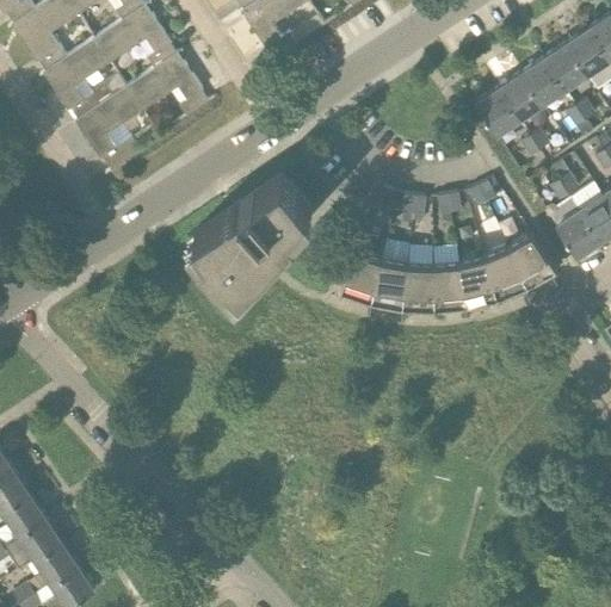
[(13,23),(35,7),(30,0),(24,0),(20,2),(18,0),(0,0),(0,6),(5,14),(7,13),(13,23)]
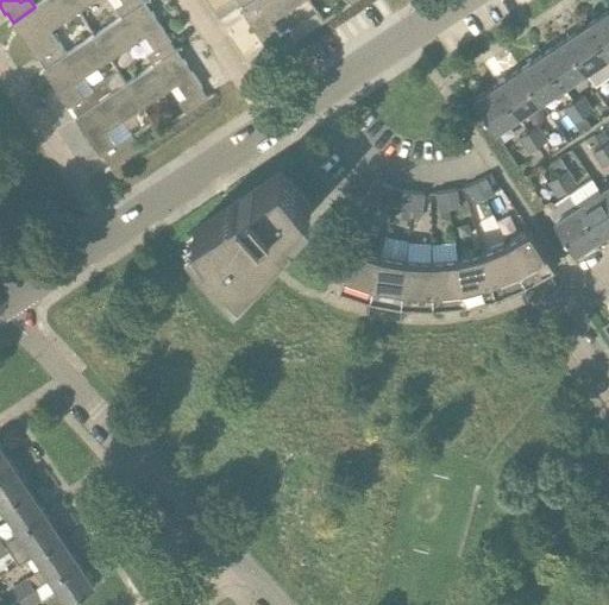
[(45,70),(75,50),(69,43),(62,48),(51,32),(86,10),(80,0),(46,0),(35,7),(13,23),(12,24),(37,62),(39,61),(45,70)]
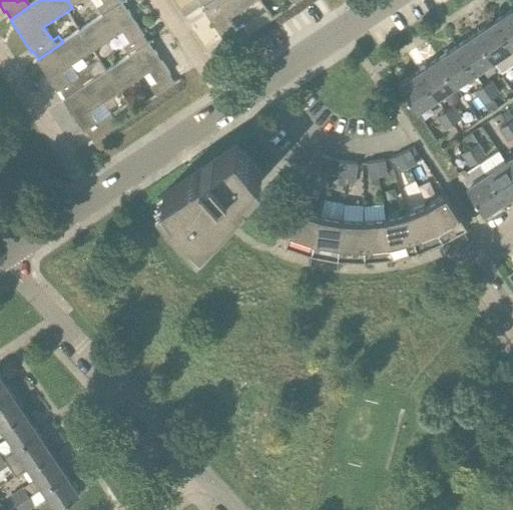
[(102,16),(121,4),(118,0),(67,0),(72,8),(84,0),(101,0),(104,3),(97,8),(102,16)]
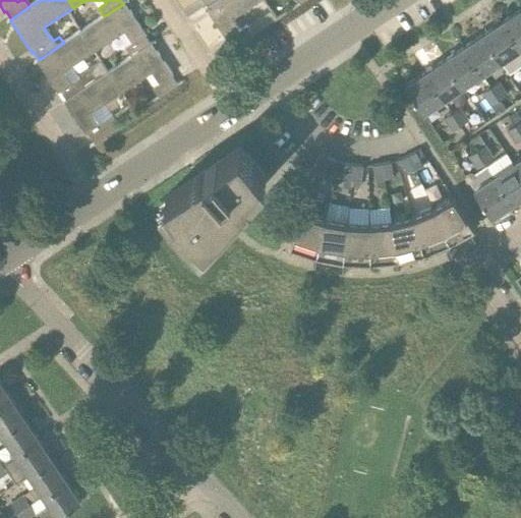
[(235,50),(254,37),(247,27),(241,32),(233,20),(264,0),(218,0),(208,7),(206,9),(227,41),(229,40),(235,50)]
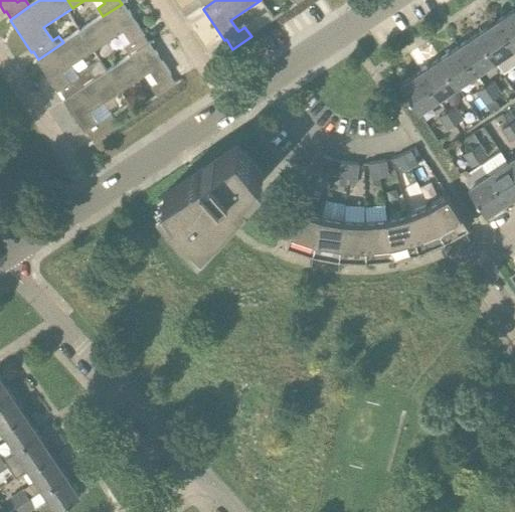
[(130,56),(149,44),(143,36),(145,35),(123,3),(122,4),(103,16),(88,26),(102,47),(124,32),(131,43),(125,48),(130,56)]
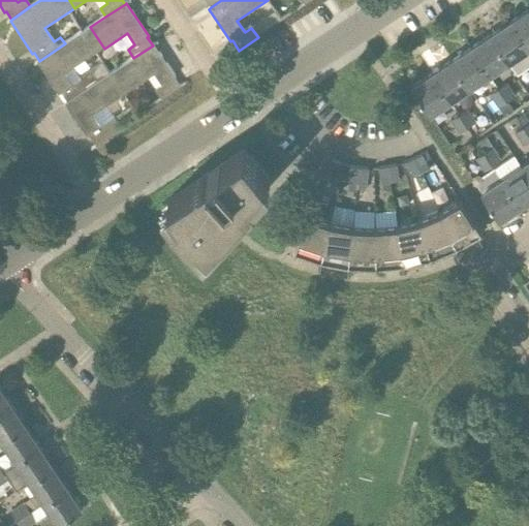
[(528,51),(528,50),(528,11),(511,23),(528,51)]
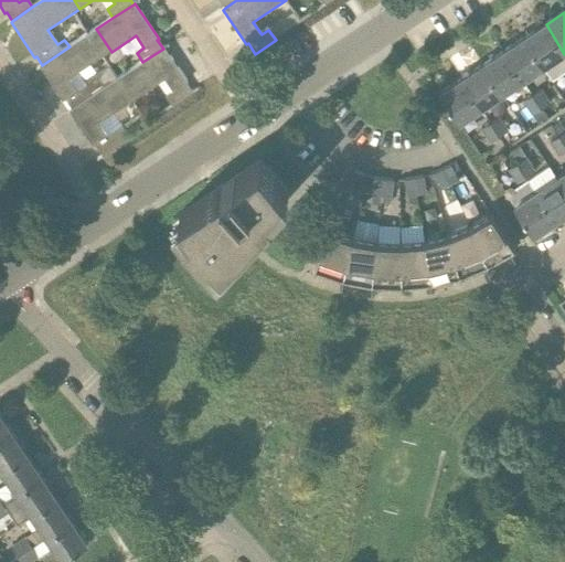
[(544,67),(564,54),(546,24),(525,39),(544,67)]
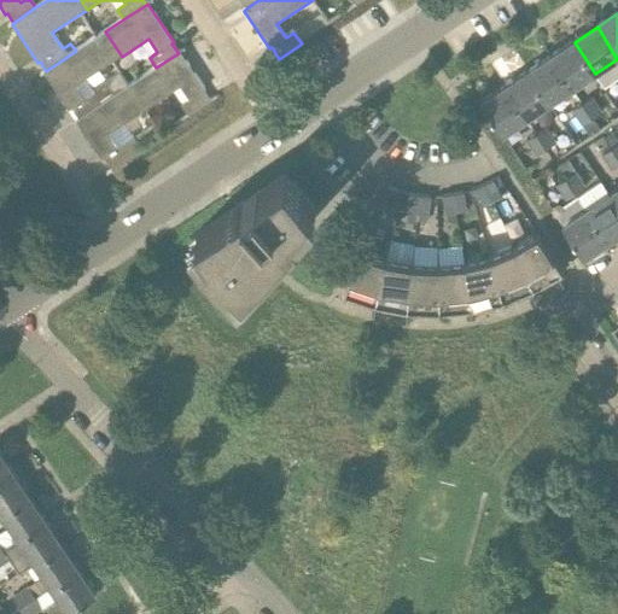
[(71,110),(95,97),(94,94),(86,100),(76,87),(122,57),(105,31),(76,51),(46,71),(44,72),(70,111),(71,110)]
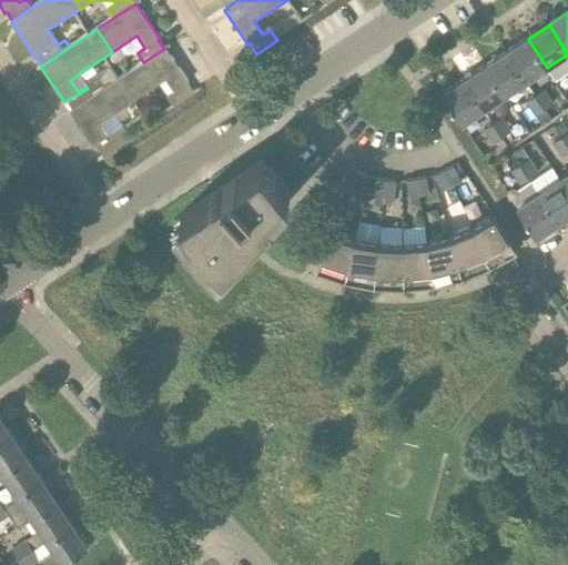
[(525,82),(547,68),(528,39),(506,53),(525,82)]
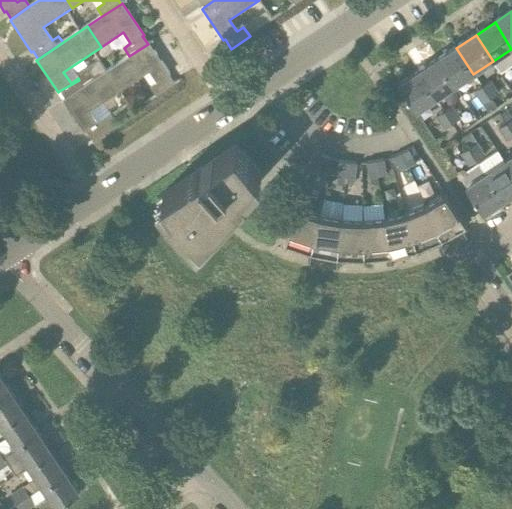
[(151,88),(157,97),(175,85),(169,76),(170,75),(149,43),(148,44),(129,56),(110,69),(124,90),(150,73),(157,84),(151,88)]
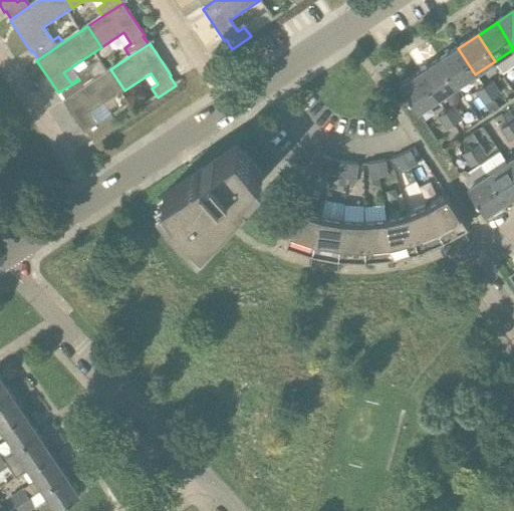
[(456,87),(475,74),(458,48),(439,60),(456,87)]
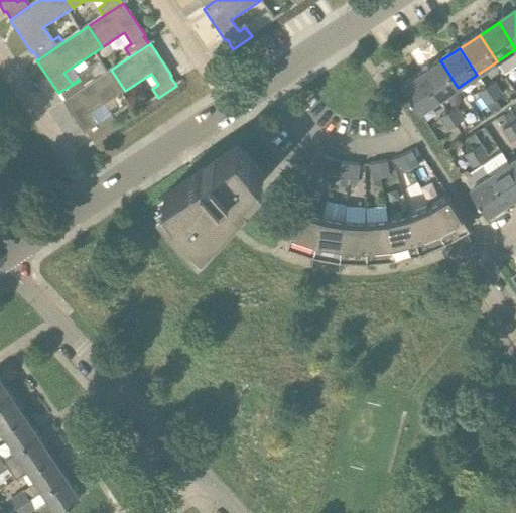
[(438,100),(458,88),(440,60),(421,74),(438,100)]
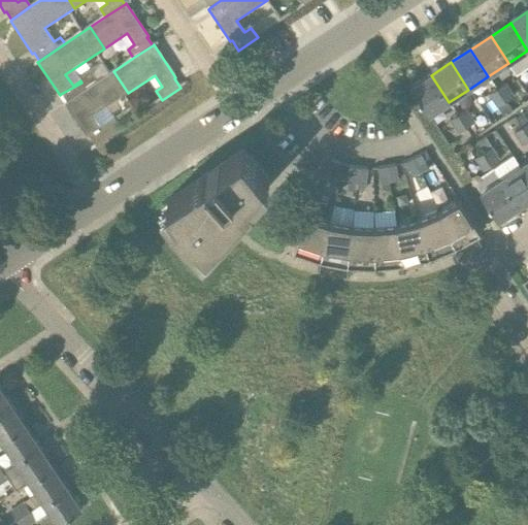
[(123,130),(122,127),(114,118),(101,127),(93,116),(128,93),(113,71),(109,74),(104,67),(81,83),(61,94),(67,102),(65,103),(87,136),(89,135),(96,148),(123,130)]
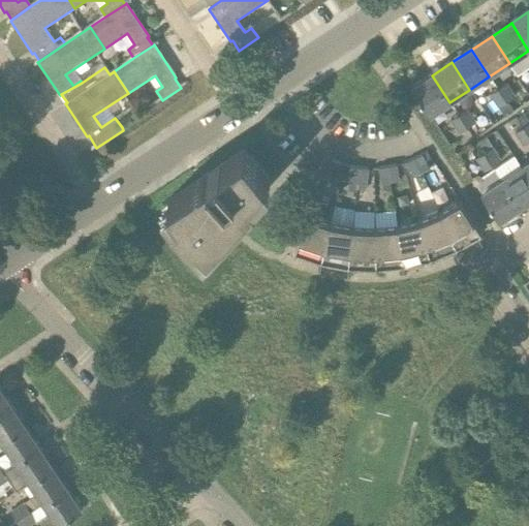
[(429,116),(449,102),(432,75),(411,88),(429,116)]
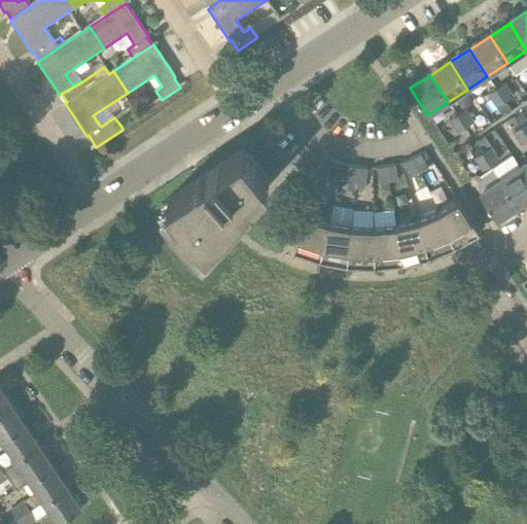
[(505,103),(514,97),(505,84),(496,90),(505,103)]
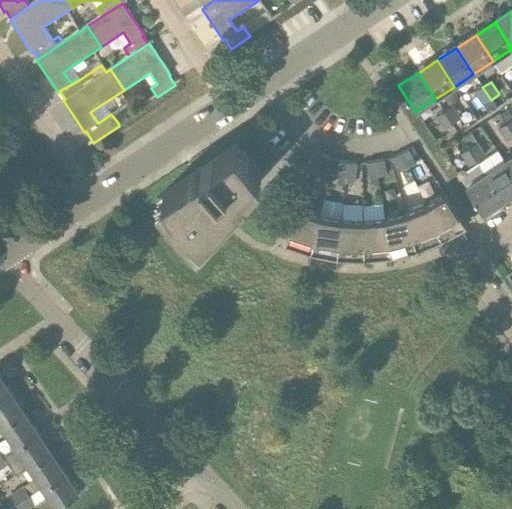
[(482,105),(491,100),(482,87),(474,93),(482,105)]
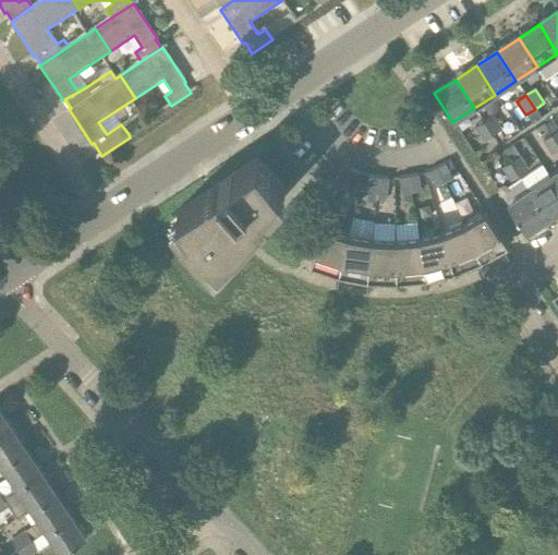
[(494,136),(502,130),(494,117),(484,123),(494,136)]
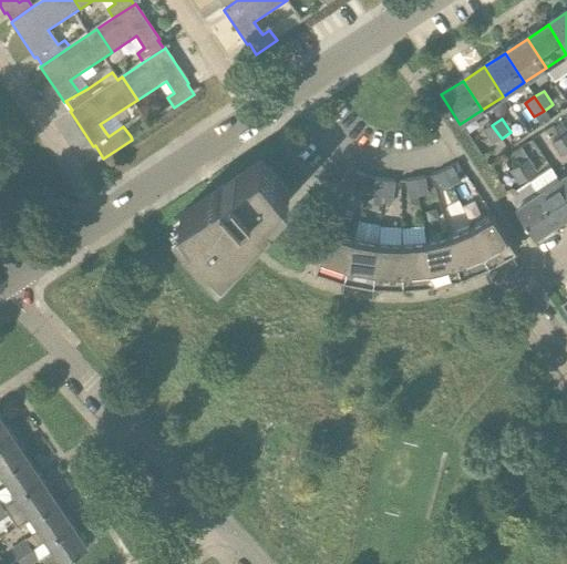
[(493,145),(502,139),(492,125),(483,131),(493,145)]
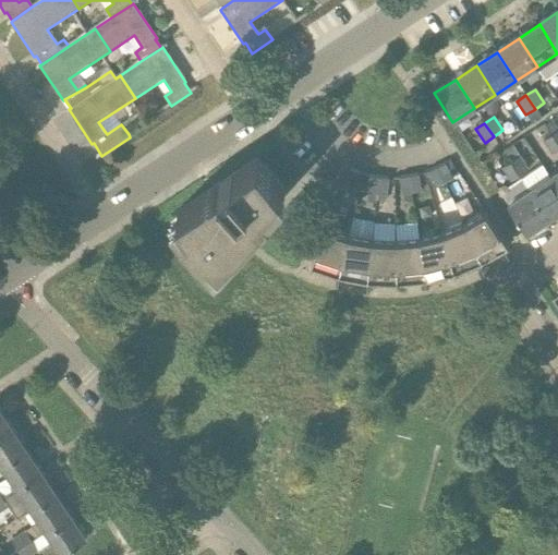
[(553,155),(557,151),(557,144),(553,135),(544,142),(553,155)]
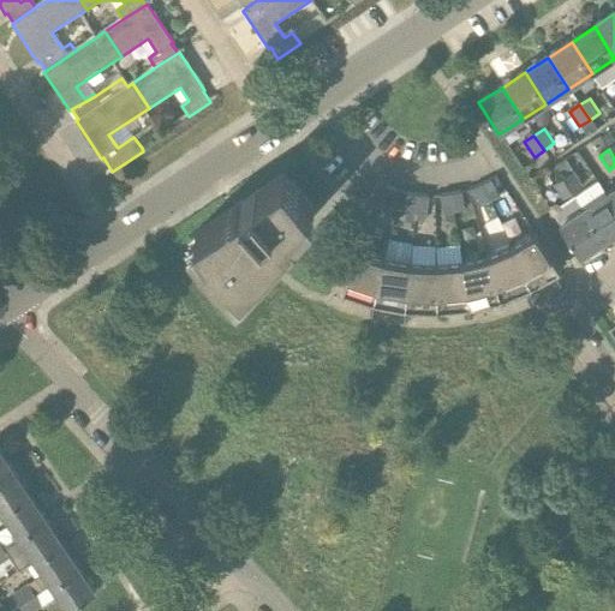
[(238,294),(278,252),(315,210),(284,174),(189,238),(201,255),(231,287),(238,294)]
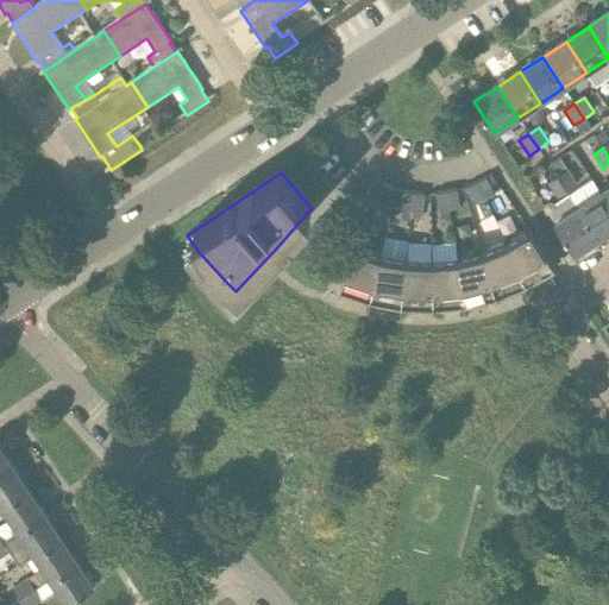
[(566,172),(557,178),(566,193),(576,187),(566,172)]
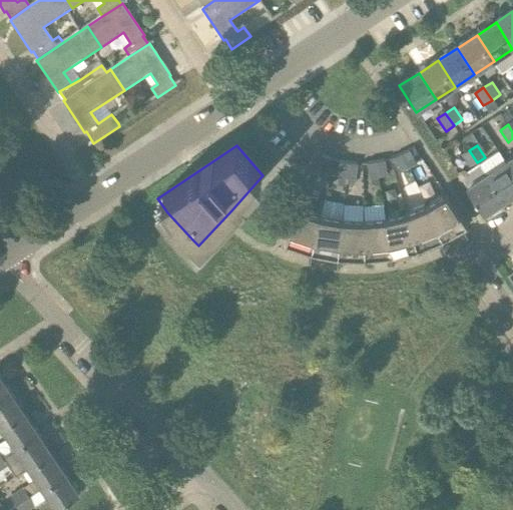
[(409,168),(417,165),(411,150),(403,154),(409,168)]
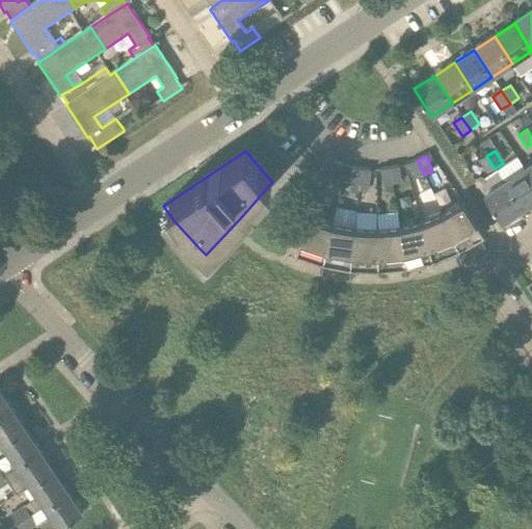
[(486,175),(495,168),(486,156),(477,162),(486,175)]
